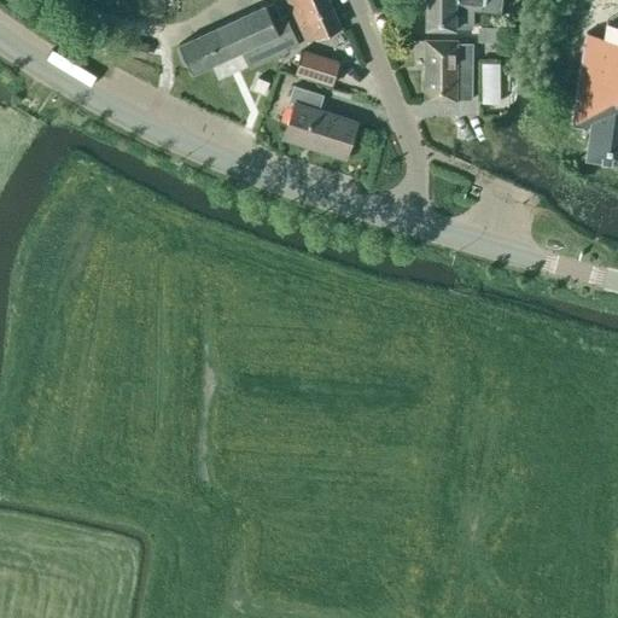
[(327,0),(286,0),(305,42),(340,27),(327,0)]
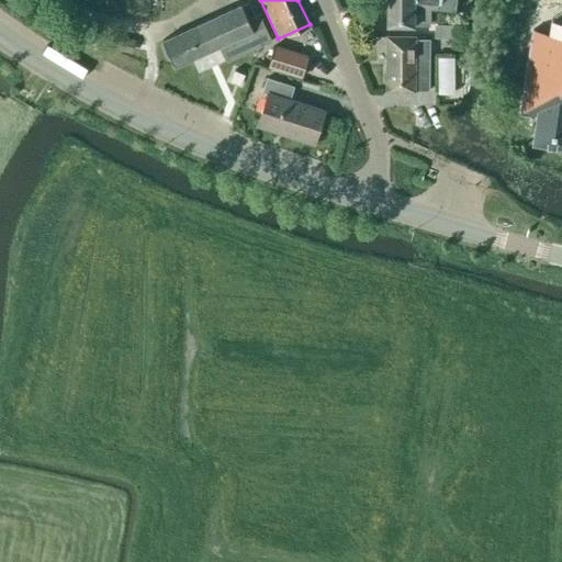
[(386,0),(386,25),(428,26),(428,7),(456,10),(456,0),(386,0)]
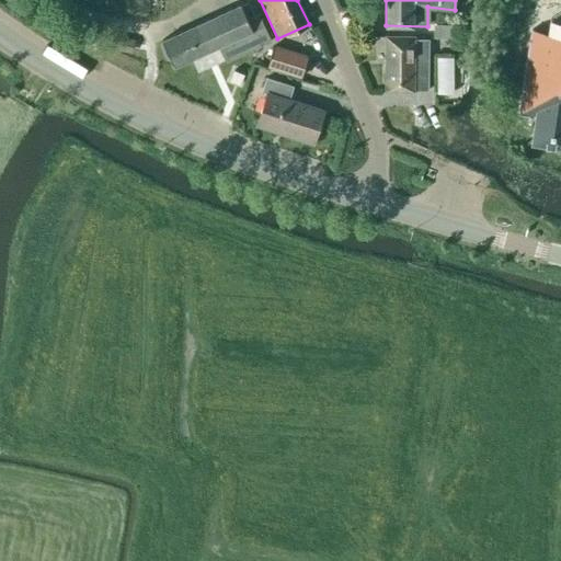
[(560,0),(529,0),(515,109),(537,112),(531,144),(560,148),(560,0)]
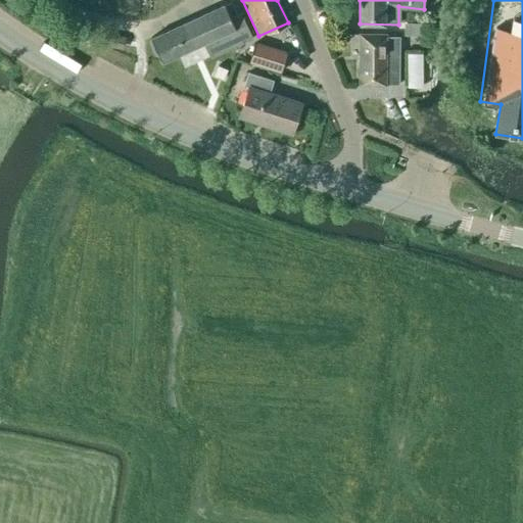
[(242,17),(239,18),(231,2),(225,5),(151,38),(162,62),(203,43),(210,57),(252,39),(242,17)]
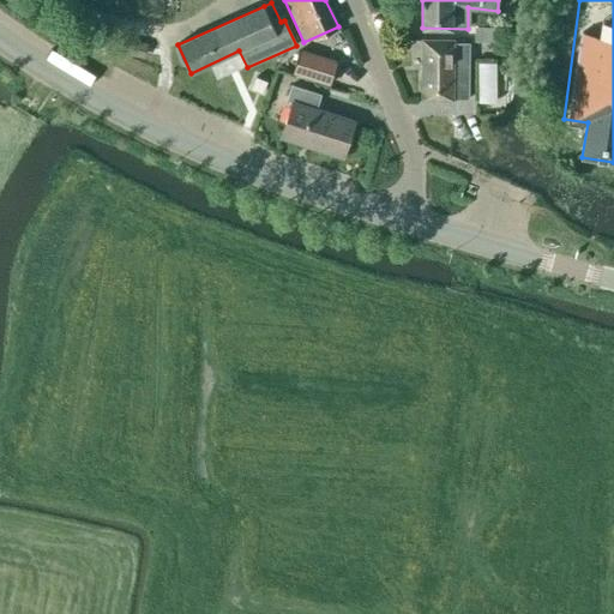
[(498,28),(474,26),(473,42),(498,42),(498,28)]
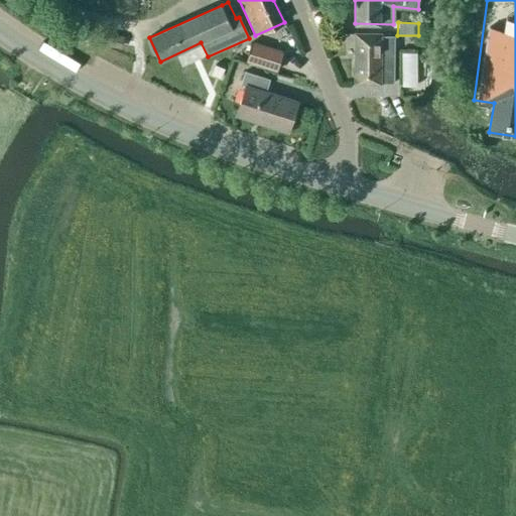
[(380,84),(393,84),(394,36),(381,36),(381,34),(355,33),(355,84),(380,84)]
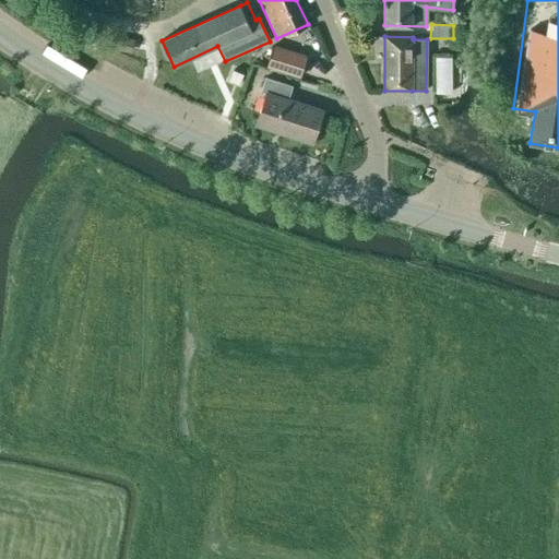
[(111,47),(130,50),(132,40),(113,37),(111,47)]
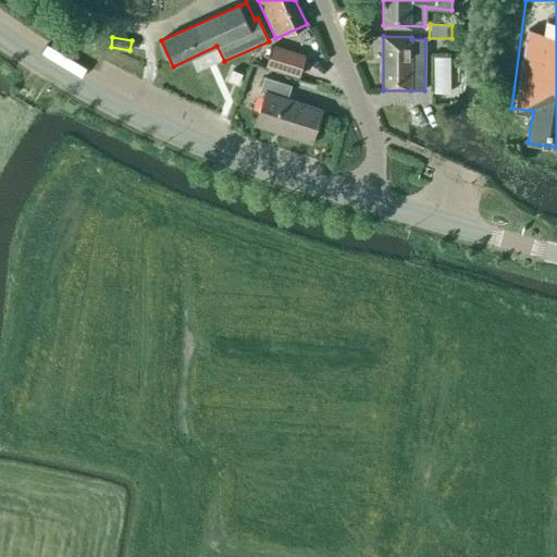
[(300,58),(269,48),(265,57),(256,53),(252,65),(269,71),(270,67),(295,76),(300,58)]
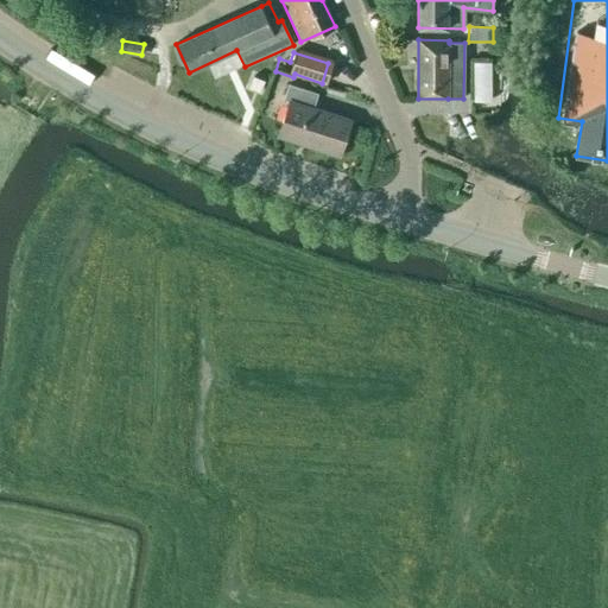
[(249,88),(261,93),(265,81),(254,77),(249,88)]
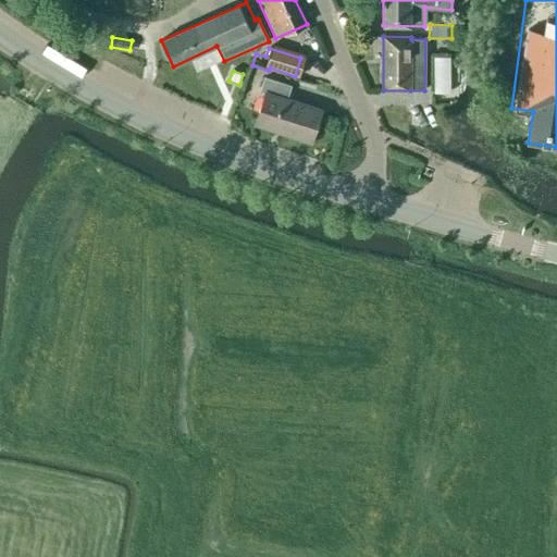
[(255,125),(310,143),(321,110),(287,99),(292,86),(264,77),(260,91),(265,93),(255,125)]
